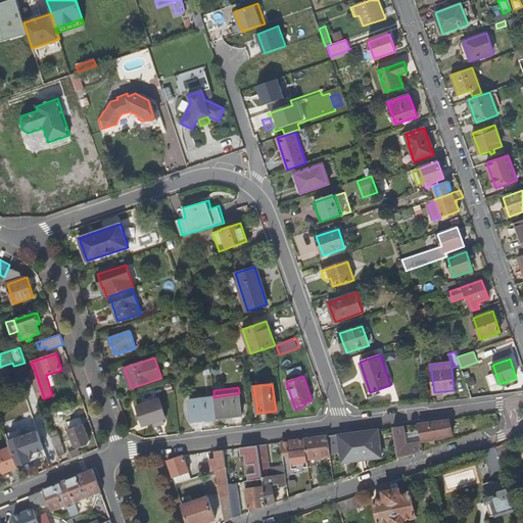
[(214,397),(217,418),(242,415),(239,393),(214,397)]
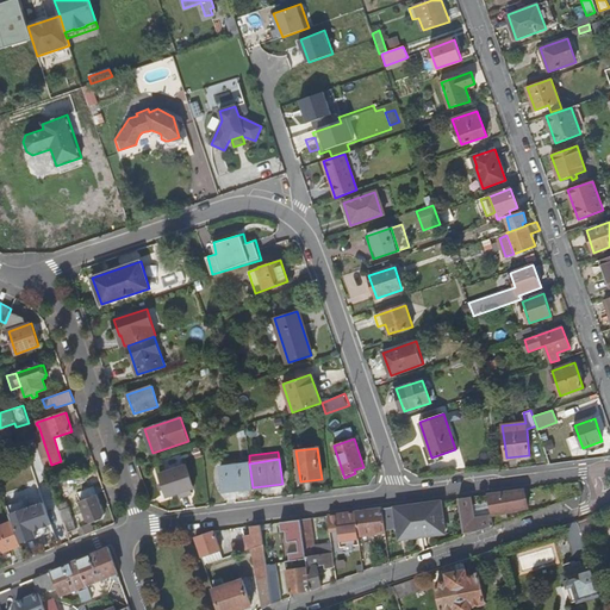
[(223,492),(253,487),(249,464),(221,467),(223,492)]
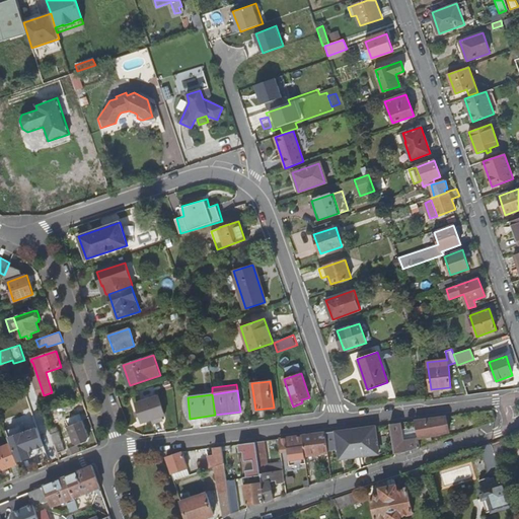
[(136,402),(142,423),(165,415),(159,395),(136,402)]
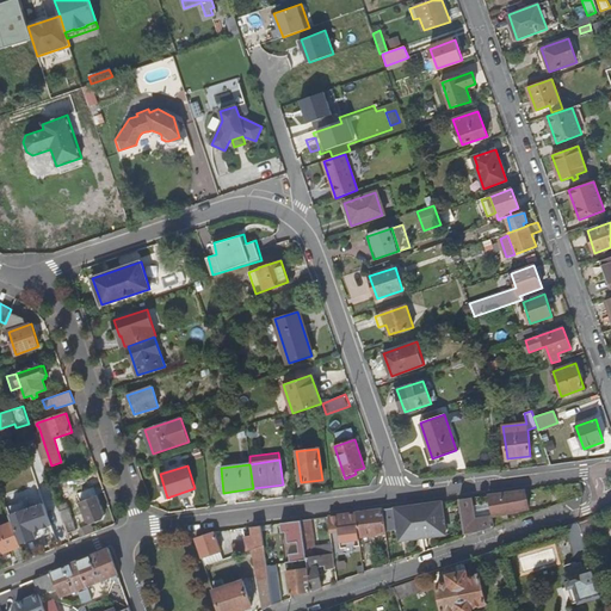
[(525,491),(488,495),(493,516),(529,507),(525,491)]
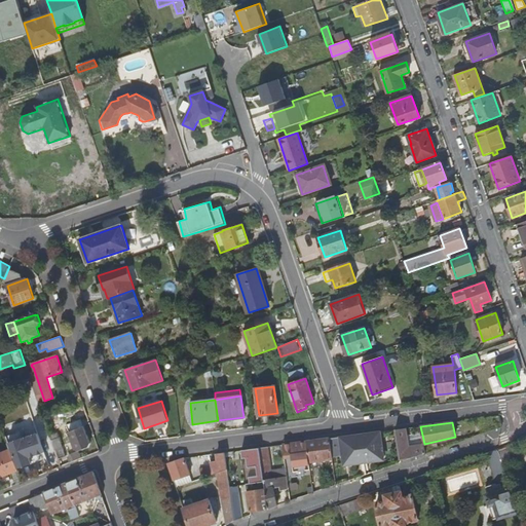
[(80,452),(90,448),(91,445),(85,427),(70,433),(76,450),(80,452)]
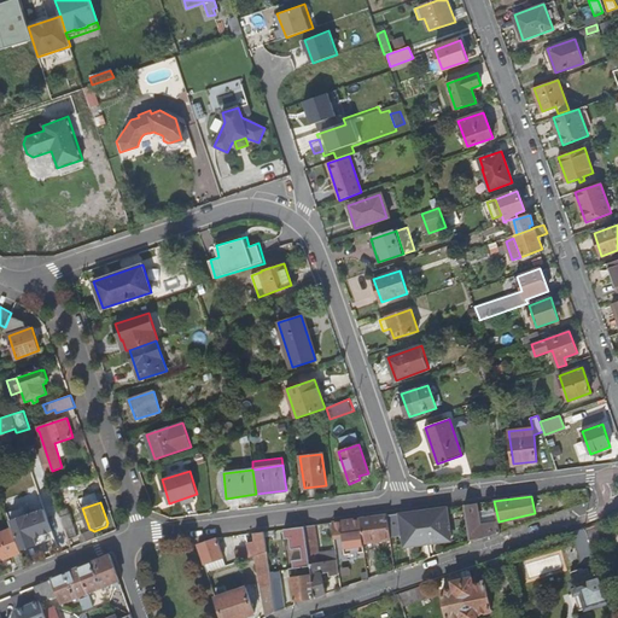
[(477,503),(465,505),(470,540),(483,538),(501,532),(499,523),(481,525),(477,503)]
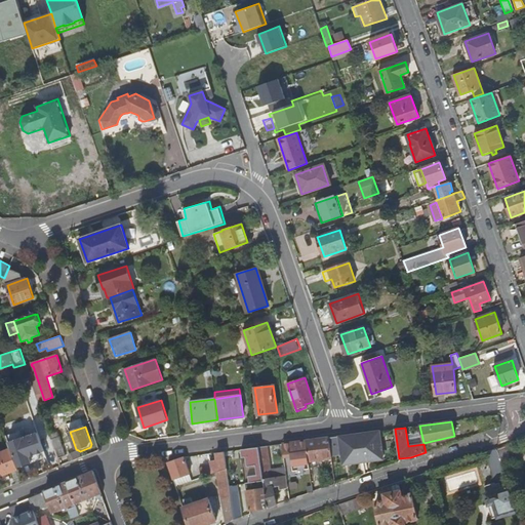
[(380,431),(339,436),(342,461),(384,456),(380,431)]
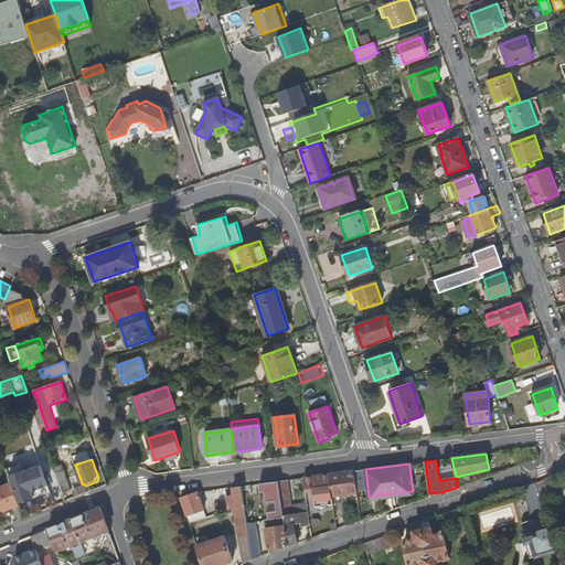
[(63,470),(55,473),(63,493),(71,490),(63,470)]
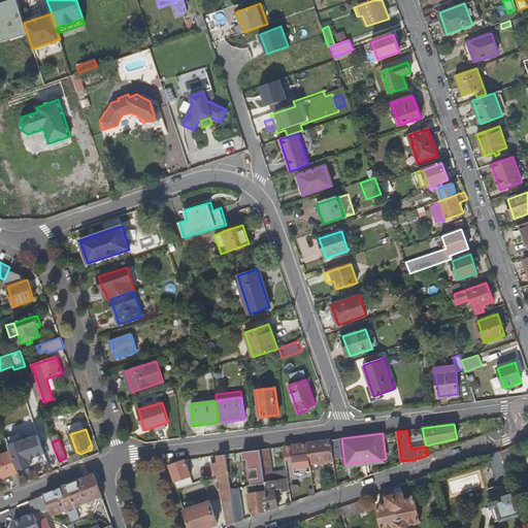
[(307,443),(311,469),(321,467),(321,465),(324,465),(323,462),(334,461),(331,440),(307,443)]
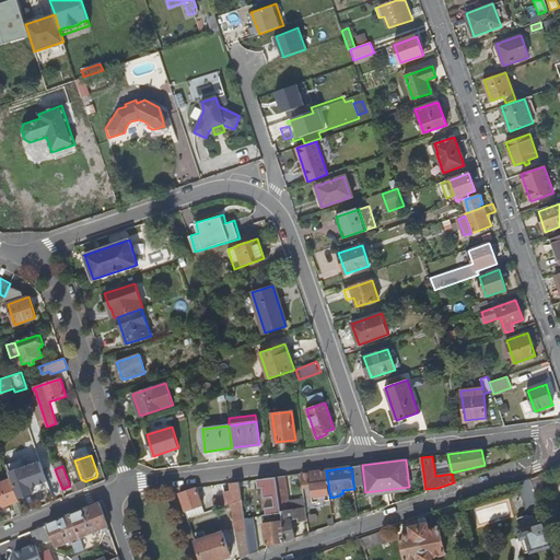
[(330,498),(326,470),(303,473),(305,488),(311,487),(313,502),(311,503),(311,509),(324,506),(323,501),(330,500),(330,498)]
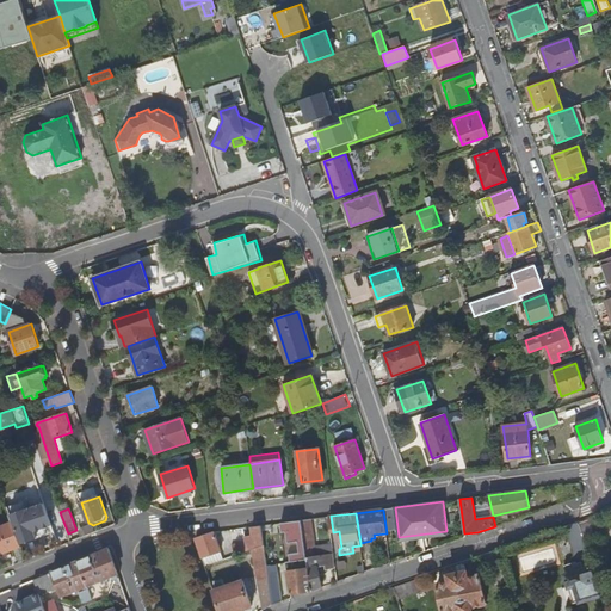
[(0,554),(22,547),(12,519),(0,523),(0,526),(0,529),(0,528),(0,554)]
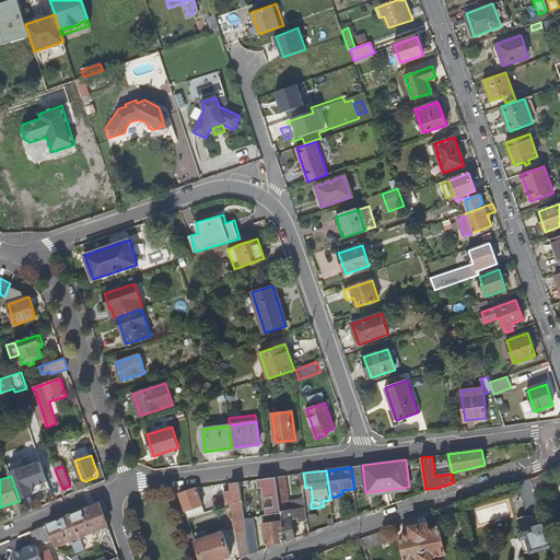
[(288,502),(283,476),(277,477),(281,510),(305,506),(304,499),(288,502)]
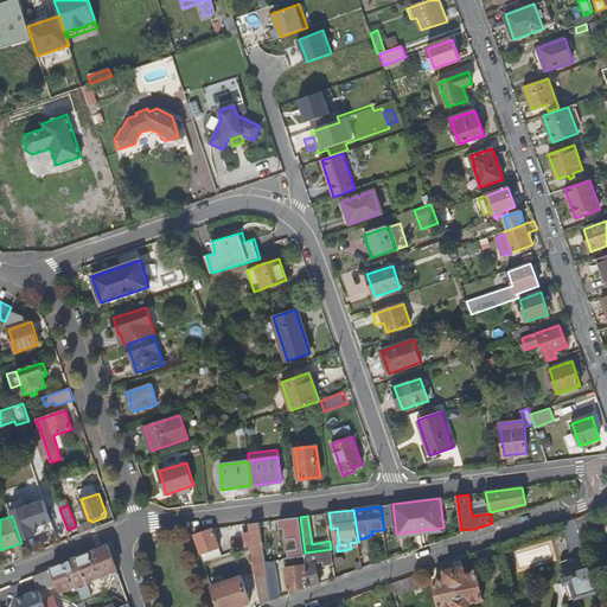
[(305,553),(300,517),(280,519),(286,567),(288,589),(310,587),(306,564),(305,553)]
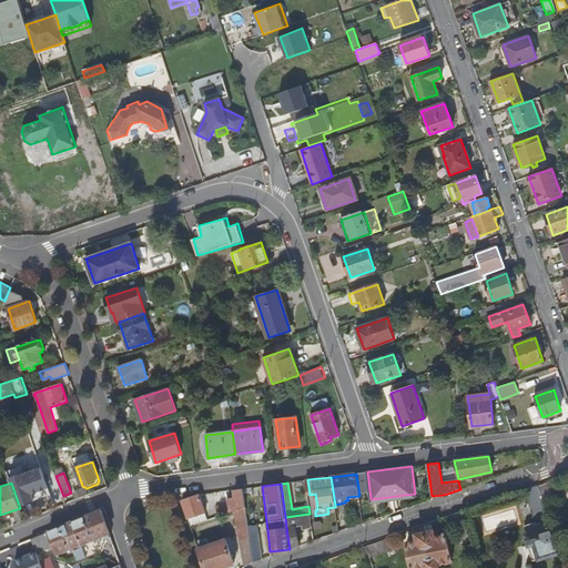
[(538,486),(525,490),(536,523),(525,526),(528,535),(526,535),(529,546),(534,561),(559,554),(538,486)]
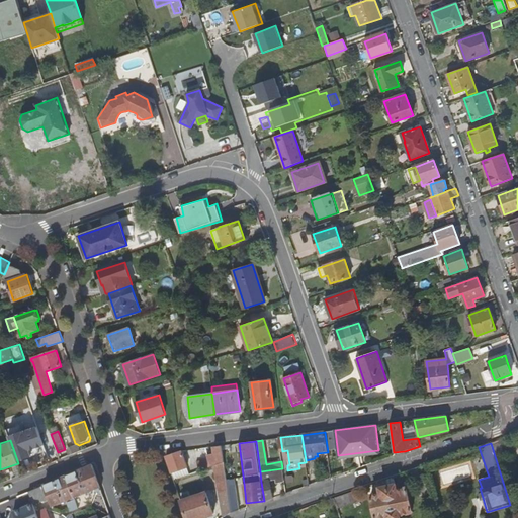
[(223,449),(222,445),(213,446),(214,452),(217,461),(211,462),(210,460),(208,460),(209,462),(210,466),(213,465),(224,462),(223,449)]
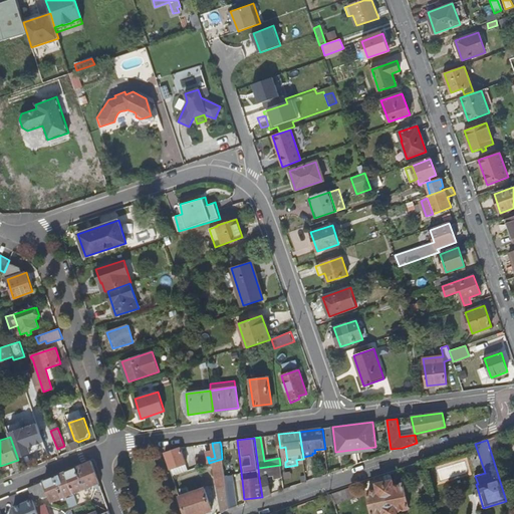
[(173,476),(188,471),(186,464),(181,448),(165,453),(170,469),(173,476)]
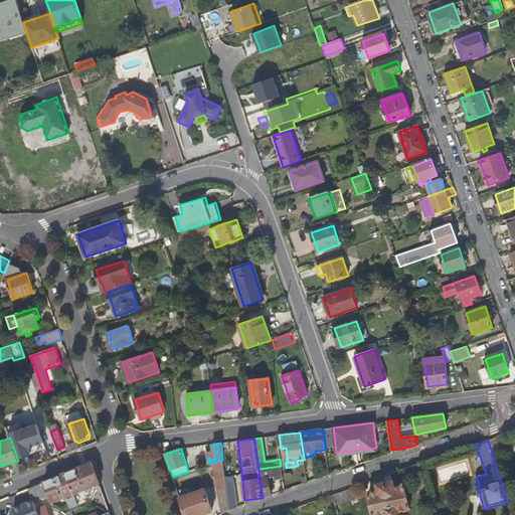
[(213,450),(206,451),(207,456),(207,458),(209,458),(210,460),(215,459),(213,450)]
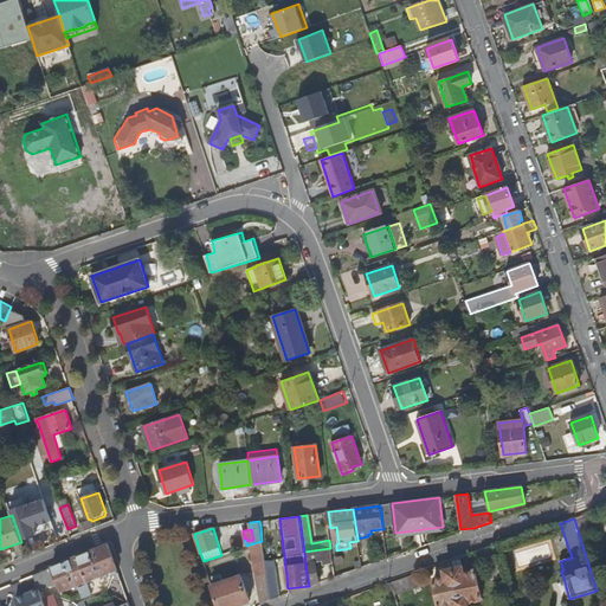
[(244,539),(244,536),(231,540),(233,550),(246,546),(245,541),(244,539)]
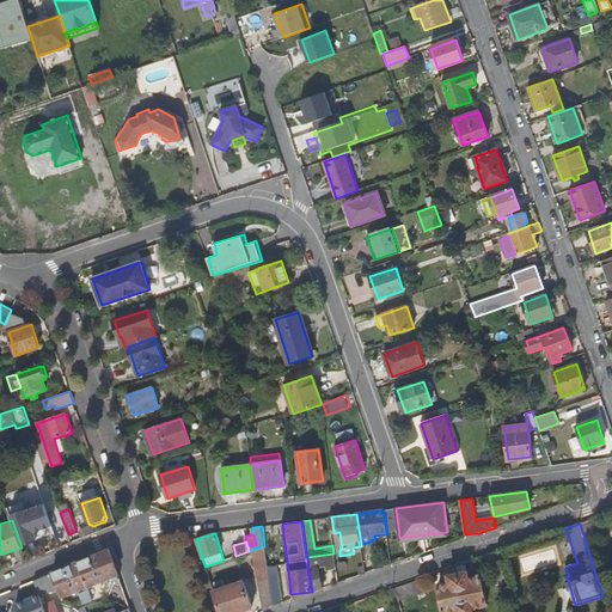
[(264,546),(252,550),(263,611),(273,605),(269,574),(264,546)]
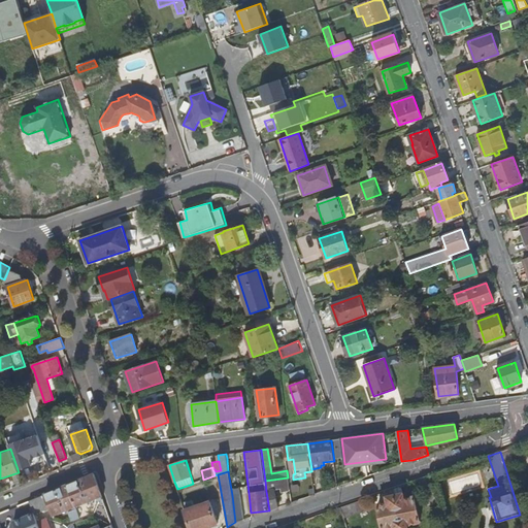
[(95,474),(45,494),(50,508),(53,516),(102,495),(95,474)]
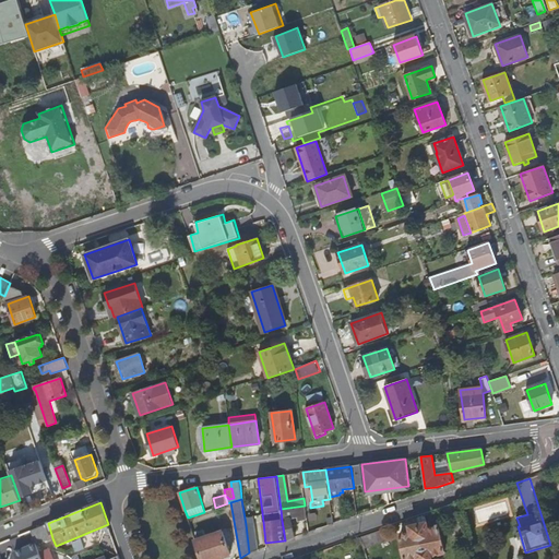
[(478,520),(508,519),(508,504),(477,506),(478,520)]
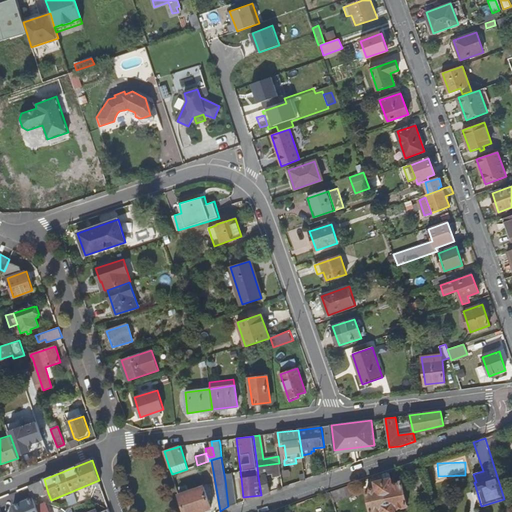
[(261,495),(270,492),(267,475),(272,474),(273,478),(281,476),(279,463),(257,466),(258,476),(261,495)]
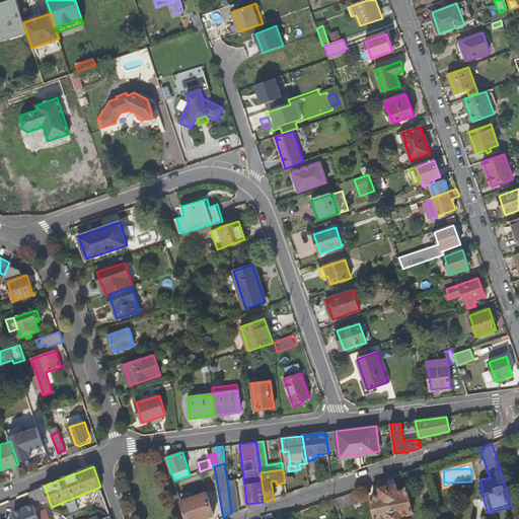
[(396,485),(388,487),(395,518),(400,518),(400,515),(413,512),(408,488),(397,491),(396,485)]
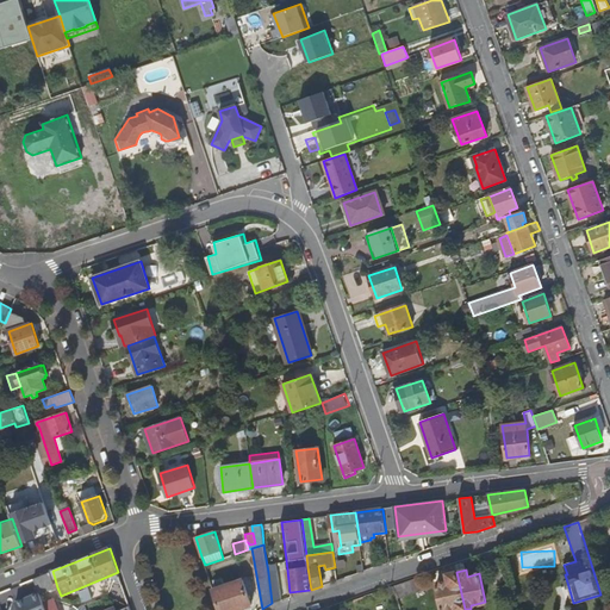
[(53,571),(33,579),(39,592),(39,595),(57,587),(53,571)]
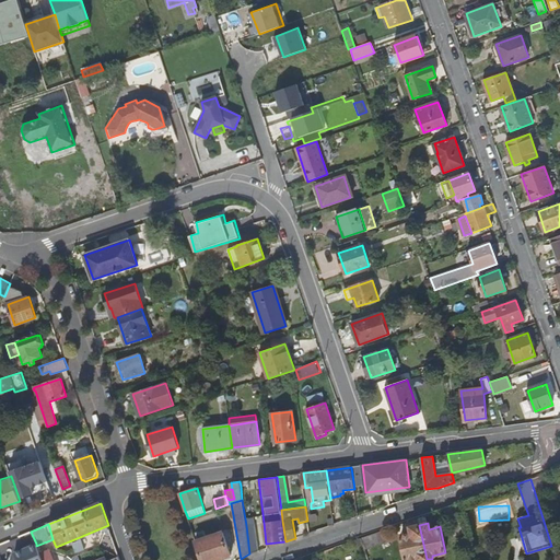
[(255,524),(246,525),(249,553),(258,550),(255,524)]
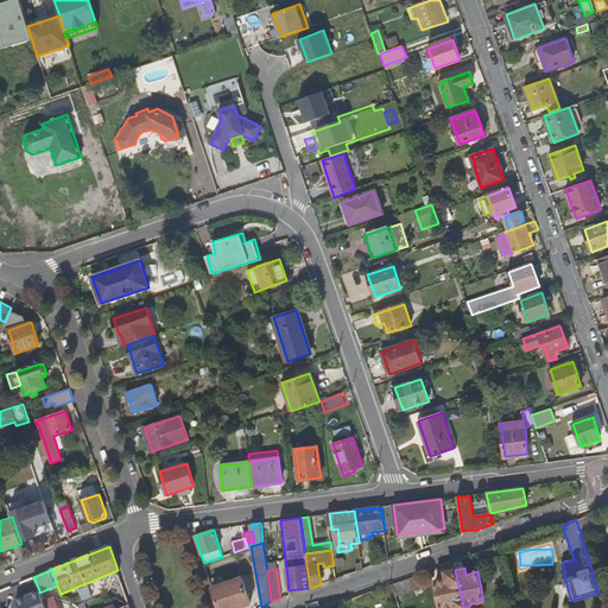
[(463,607),(455,570),(451,571),(445,572),(448,578),(435,581),(441,607),(447,607),(456,607),(463,607)]
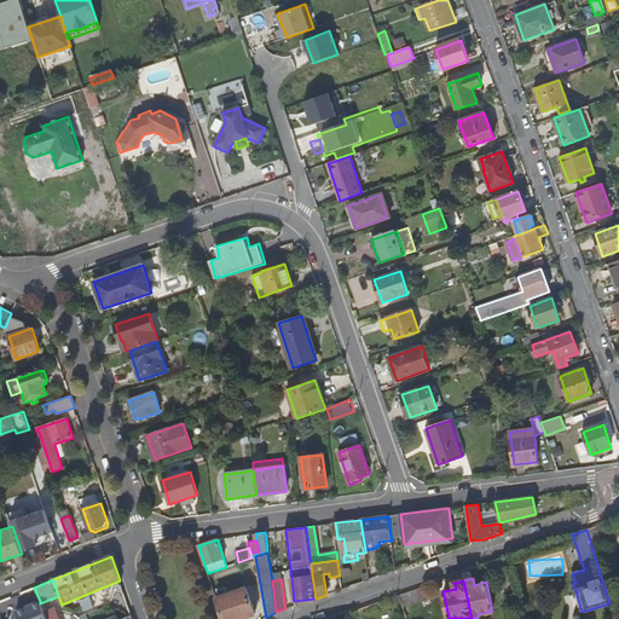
[(399,595),(403,607),(433,596),(429,584),(399,595)]
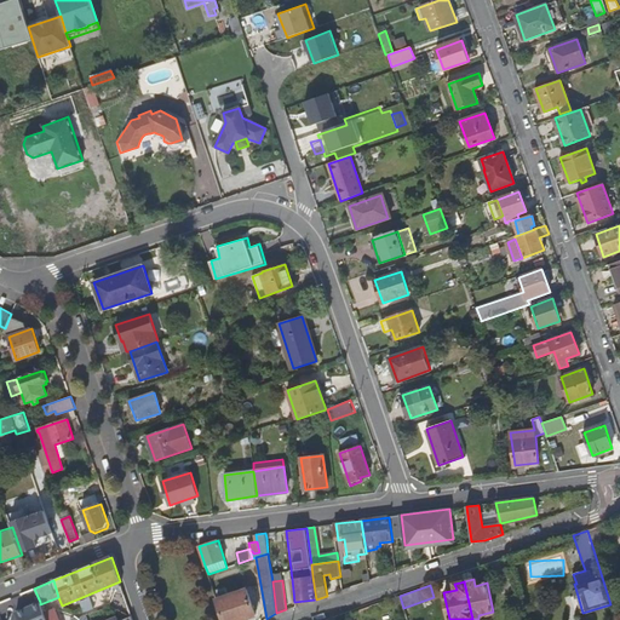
[(247,589),(217,600),(223,619),(240,619),(256,615),(247,589)]
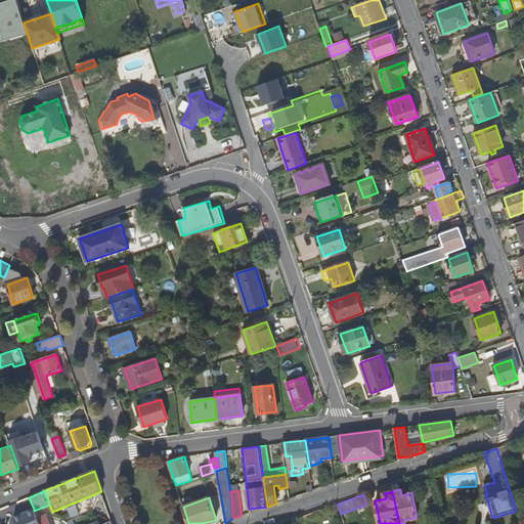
[(39,523),(34,511),(34,509),(28,512),(28,513),(23,516),(23,514),(13,518),(15,523),(39,523)]
